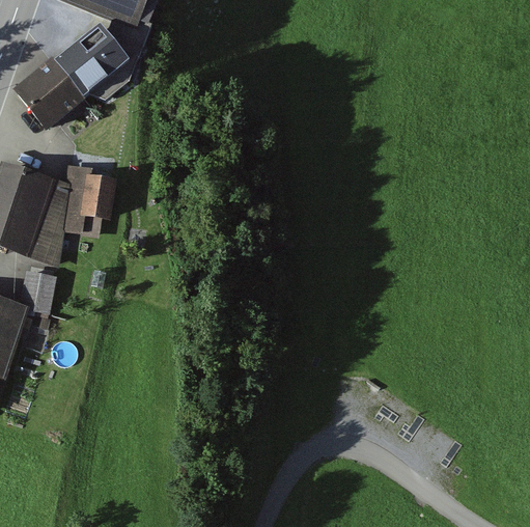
[(61,0),(111,20),(135,30),(139,21),(147,0),(61,0)]
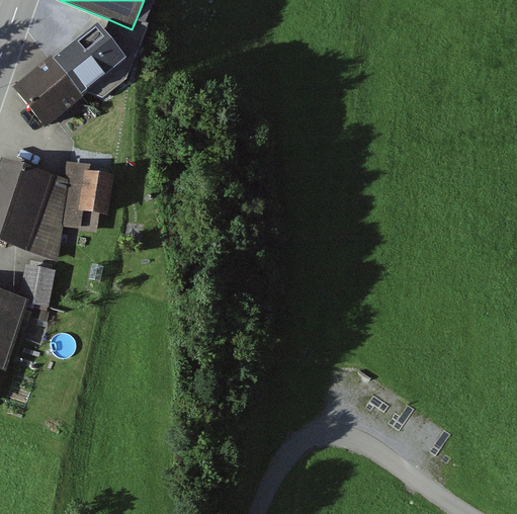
[(51,56),(13,87),(45,129),(88,90),(111,71),(126,77),(148,24),(136,20),(132,29),(108,19),(103,31),(97,22),(53,58),(51,56)]
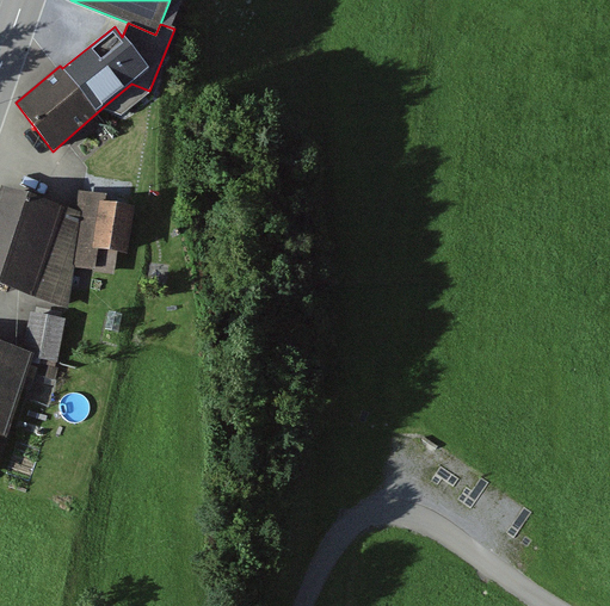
[(131,84),(104,106),(121,112),(149,91),(131,84)]
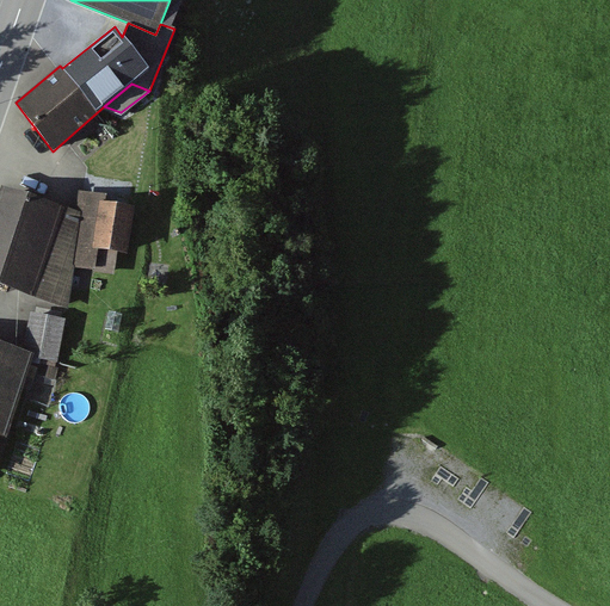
[(62,206),(0,187),(0,285),(34,297),(62,206)]
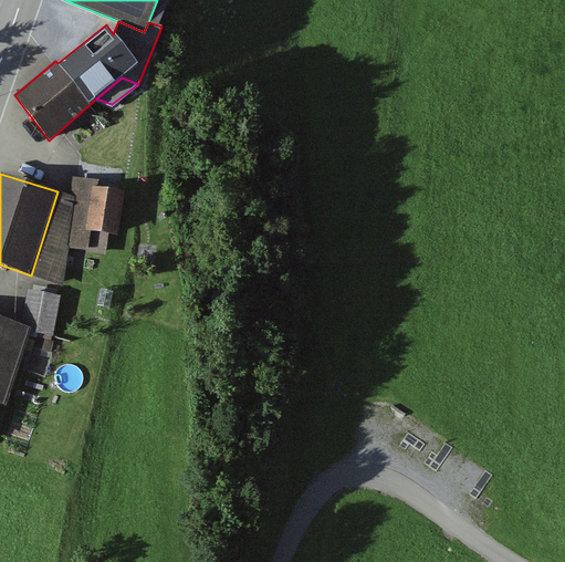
[(69,195),(58,191),(31,276),(62,284),(67,247),(105,253),(108,232),(85,229),(92,185),(102,186),(103,179),(72,175),(69,195)]
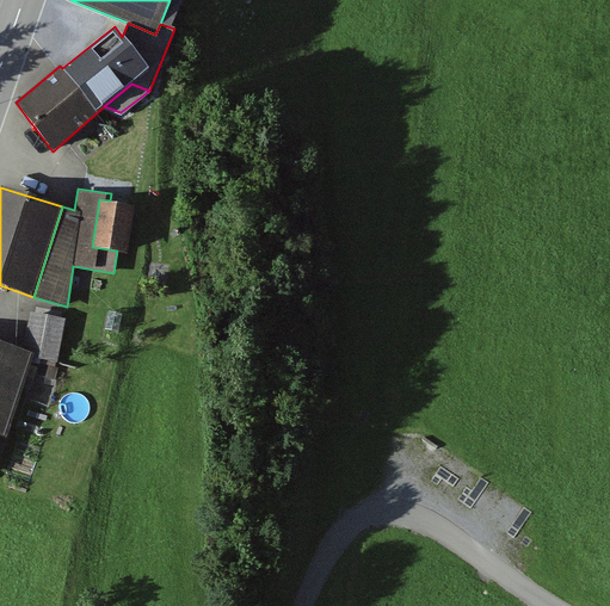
[(110,201),(99,199),(92,247),(117,251),(128,252),(134,204),(110,201)]
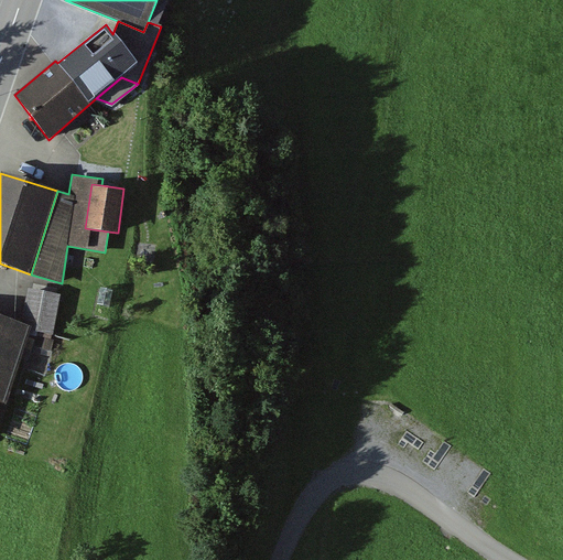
[(21,323),(0,314),(0,401),(3,402),(29,327),(53,333),(60,293),(26,287),(21,323)]
